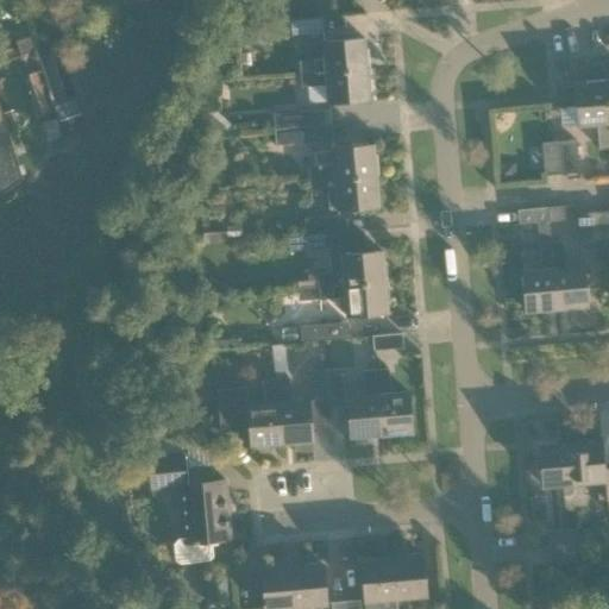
[(292,20),(293,36),(324,33),(321,18),(292,20)]
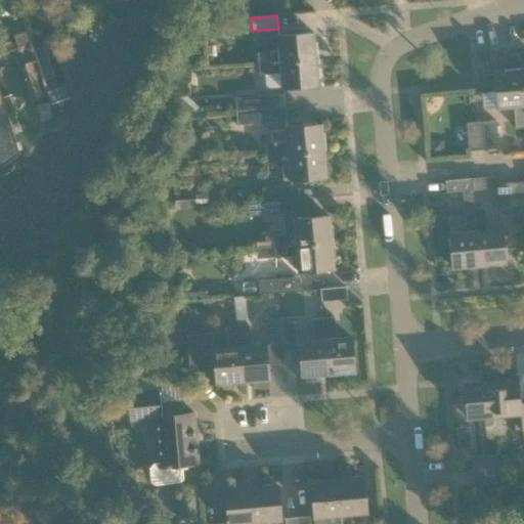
[(257,52),(258,62),(317,58),(316,40),(313,40),(312,31),(276,34),(278,50),(257,52)]
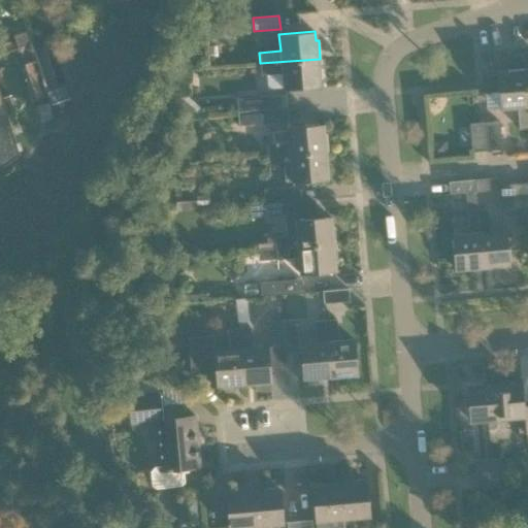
[(26,34),(15,37),(19,47),(30,43),(26,34)]
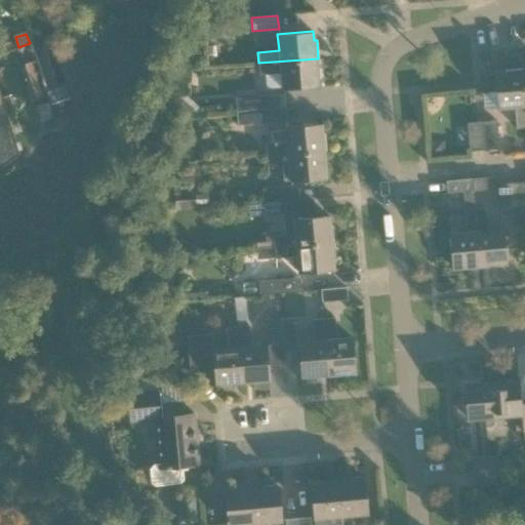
[(50,41),(36,49),(32,50),(50,105),(69,97),(50,41)]
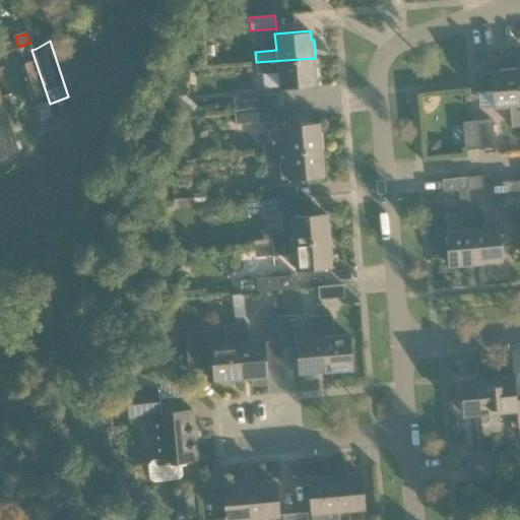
[(317,74),(315,58),(256,62),(257,74),(278,72),(280,86),(315,83),(314,74),(317,74)]
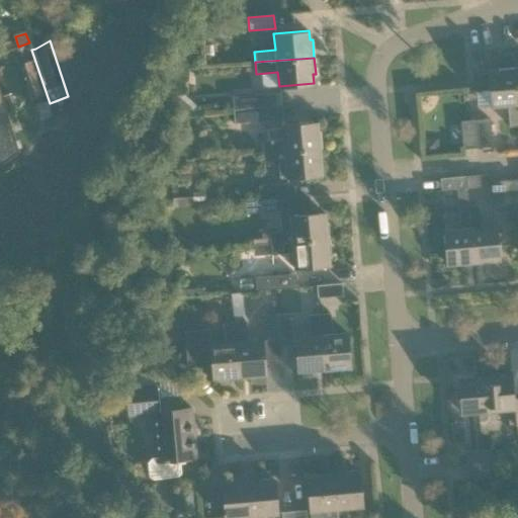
[(29,62),(23,65),(34,98),(41,96),(29,62)]
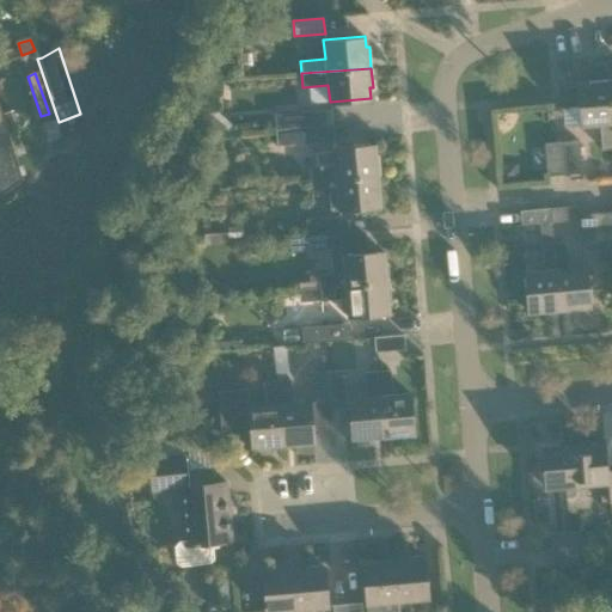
[(601,150),(611,148),(611,130),(607,79),(588,80),(588,84),(577,85),(580,127),(599,124),(601,150)]
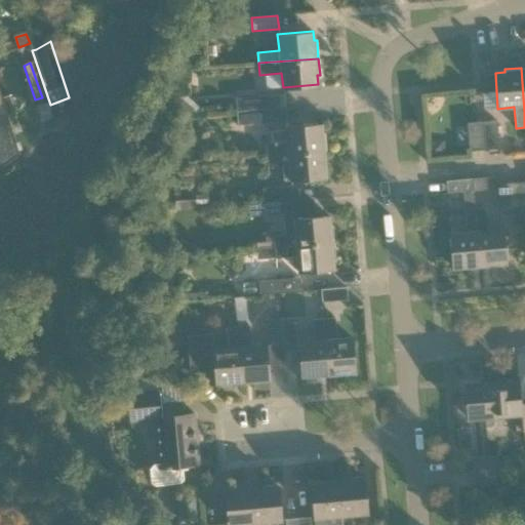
[(2,98),(11,95),(8,86),(0,87),(0,92),(1,96),(2,98)]
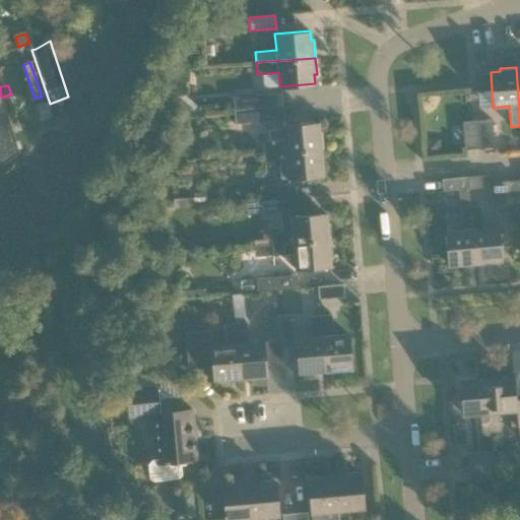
[(0,93),(0,165),(9,158),(18,152),(7,115),(2,98),(1,95),(1,96),(0,93)]
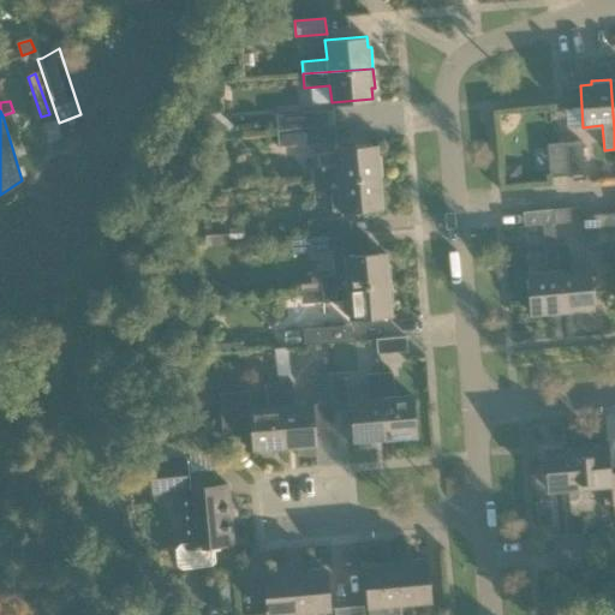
[(291,114),(291,129),(334,125),(333,111),(291,114)]
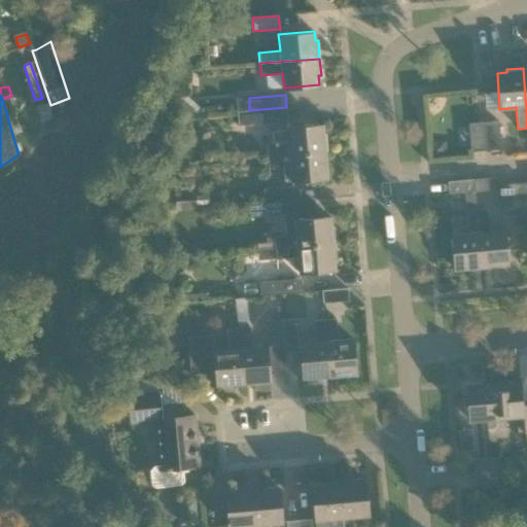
[(7,116),(16,113),(11,96),(2,99),(7,116)]
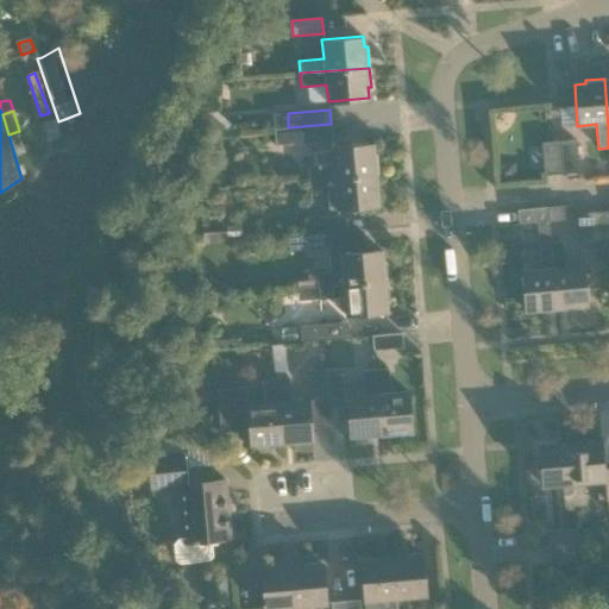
[(275,129),(288,127),(288,113),(274,114),(275,129)]
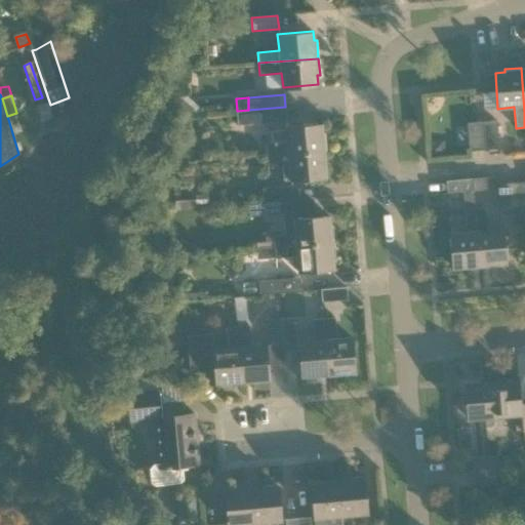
[(194,114),(194,110),(184,101),(176,102),(174,105),(176,111),(187,119),(191,118),(194,114)]
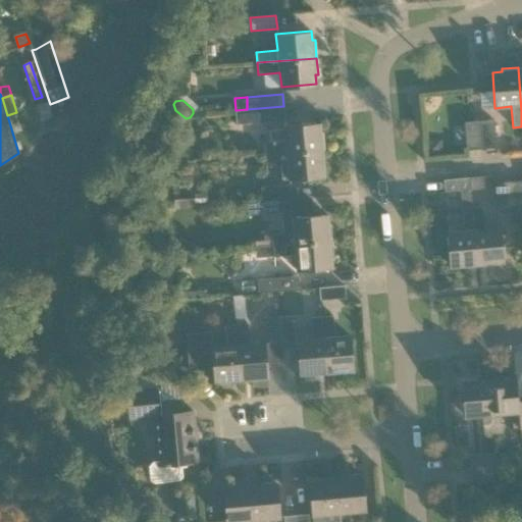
[(283,106),(247,109),(236,110),(237,124),(284,121),(283,106)]
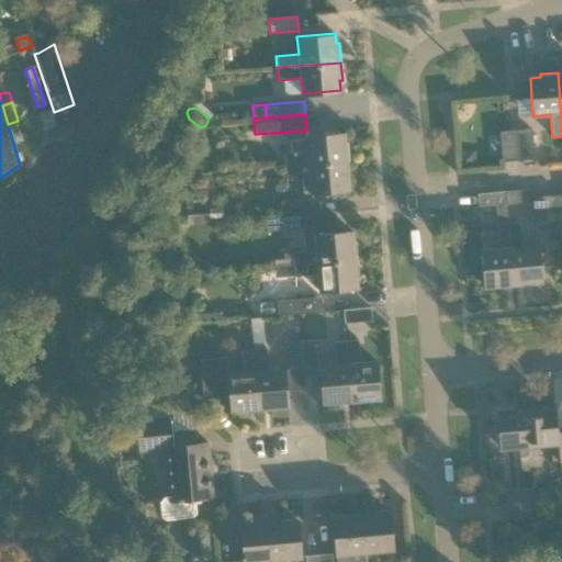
[(530,130),(516,131),(498,132),(501,160),(532,159),(530,130)]
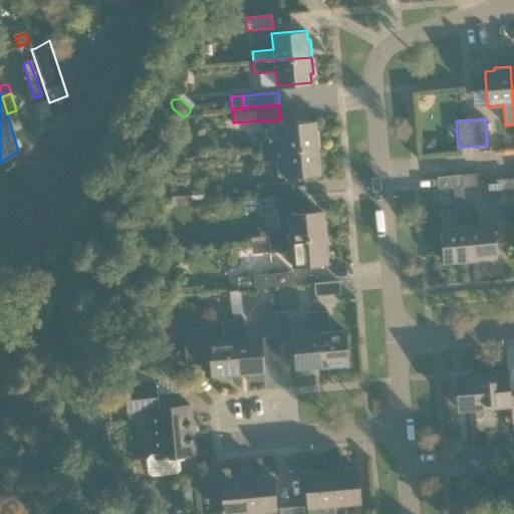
[(260,141),(260,152),(319,147),(317,131),(315,131),(314,120),(279,123),(280,140),(260,141)]
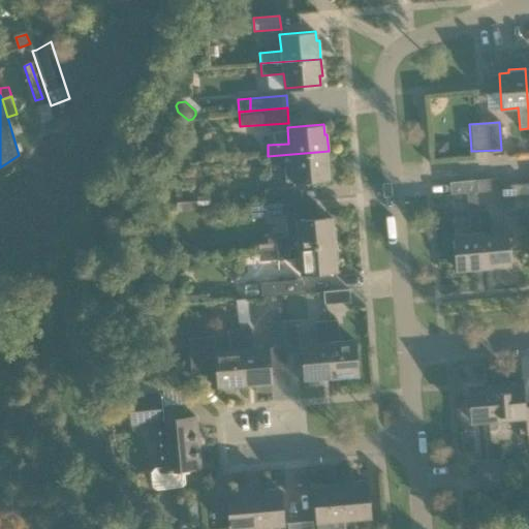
[(433,156),(448,155),(447,142),(432,143),(433,156)]
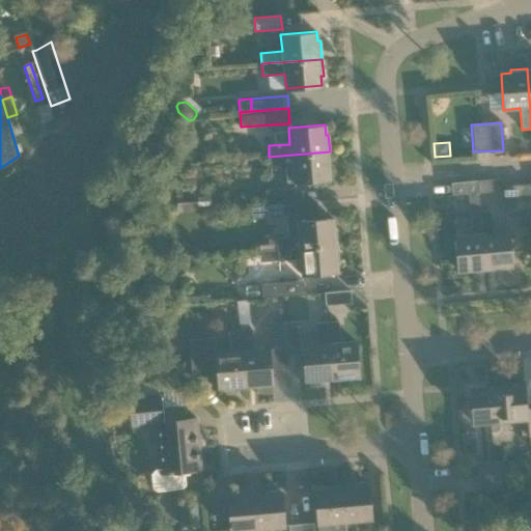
[(330,151),(269,157),(270,168),(291,166),(294,183),(329,179),(329,171),(331,170),(330,151)]
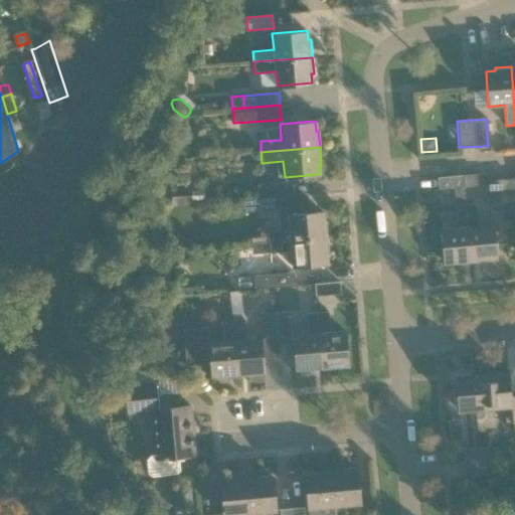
[(0,173),(14,164),(9,157),(0,163),(0,173)]
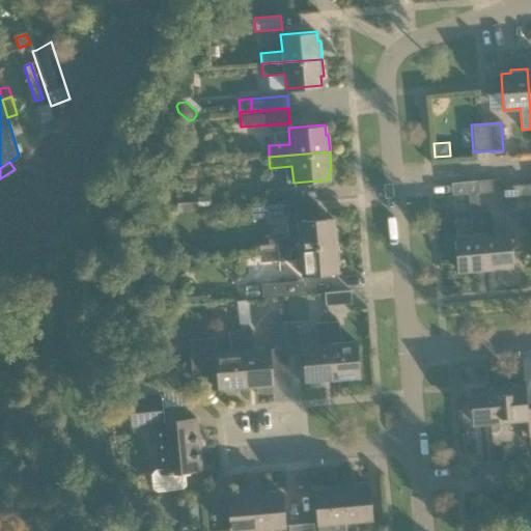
[(492,182),(477,183),(478,194),(493,193),(492,182)]
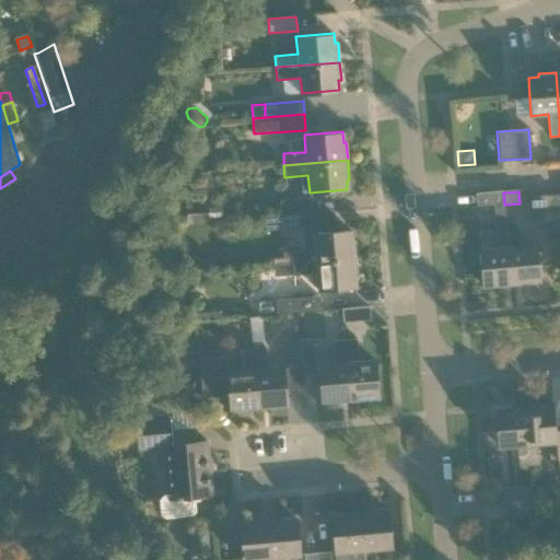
[(482,287),(512,284),(506,224),(505,224),(504,207),(504,205),(503,193),(476,195),(477,209),(494,208),(496,225),(498,248),(479,251),(482,287)]
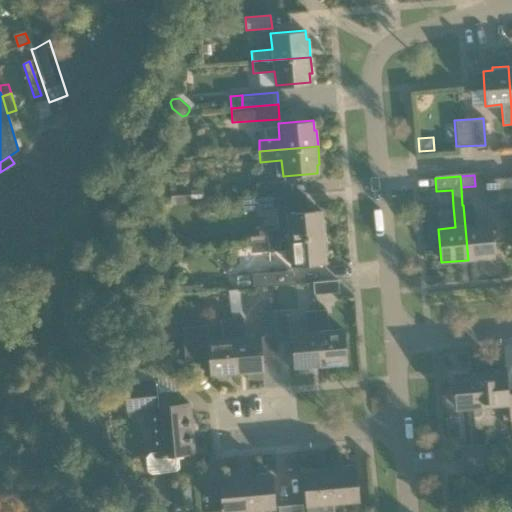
[(511,212),(511,183),(511,179),(499,180),(502,212),(502,214),(511,212)]
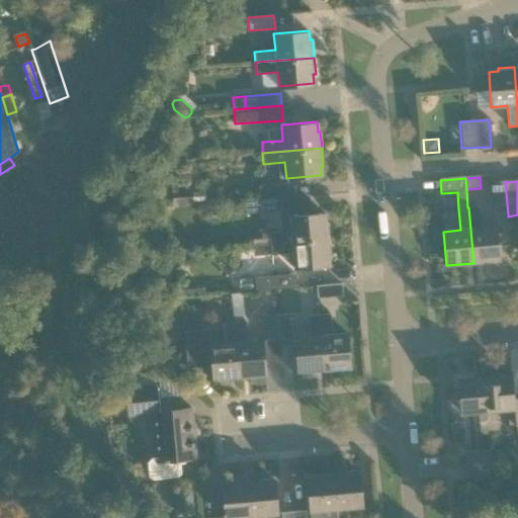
[(508,214),(505,182),(492,183),(495,217),(508,214)]
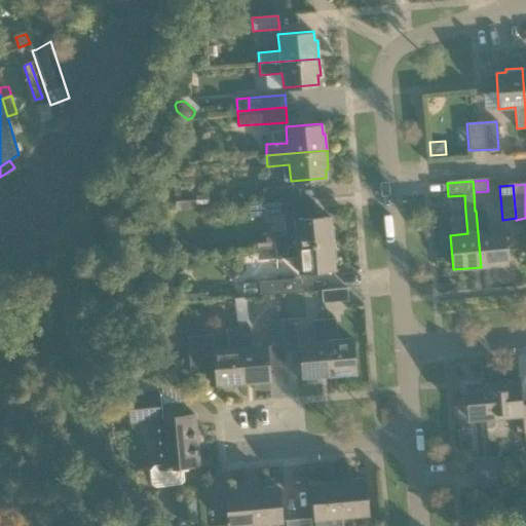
[(262,189),(263,202),(293,199),(292,187),(262,189)]
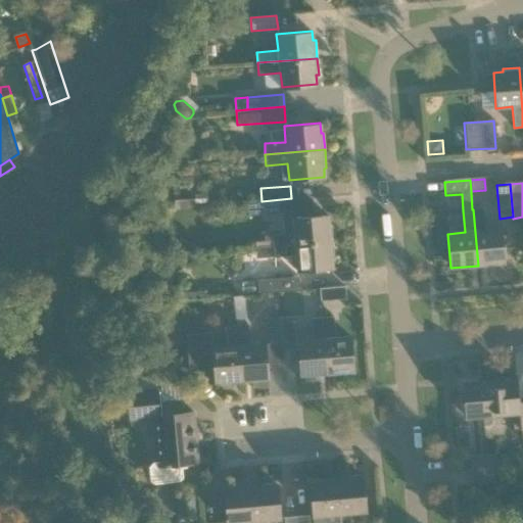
[(291,198),(262,201),(263,215),(292,211),(291,198)]
